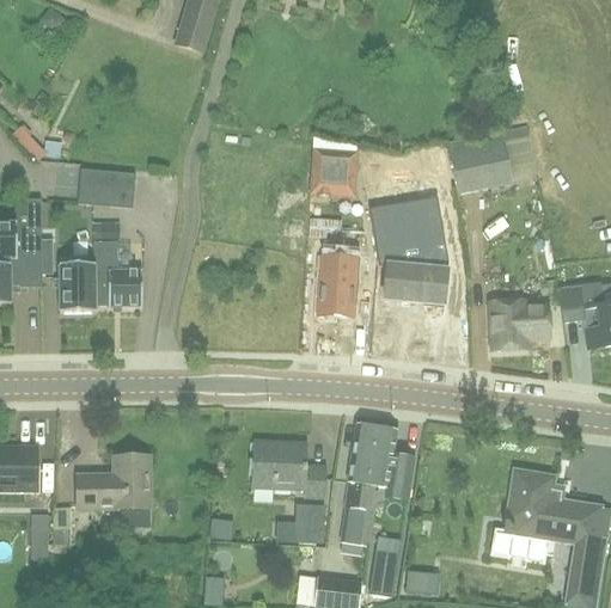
[(203,53),(219,0),(189,0),(176,44),(203,53)]
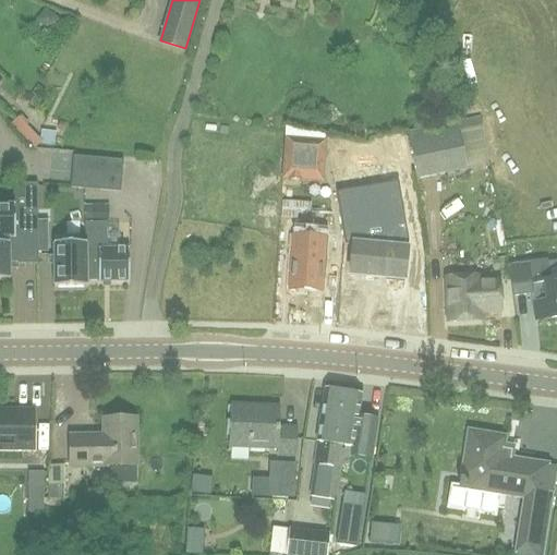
[(459,130),(412,141),(420,177),(446,171),(468,167),(459,130)]
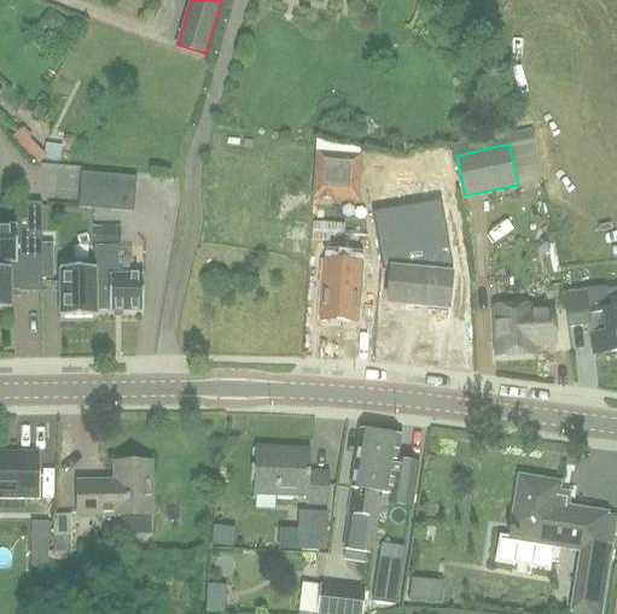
[(353,177),(354,153),(318,150),(314,194),(358,197),(359,177),(353,177)]
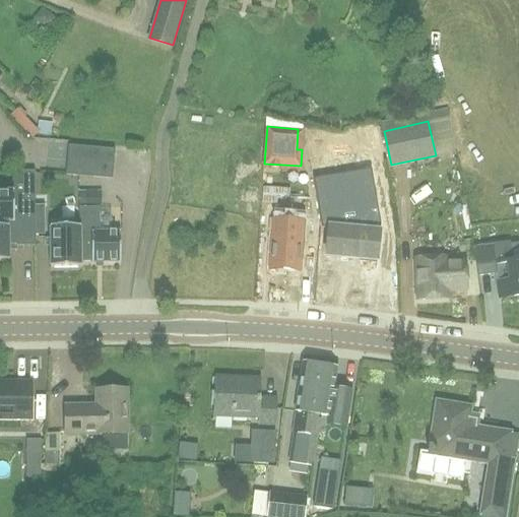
[(80,174),(93,176),(94,160),(115,163),(116,147),(69,143),(67,173),(80,174)]
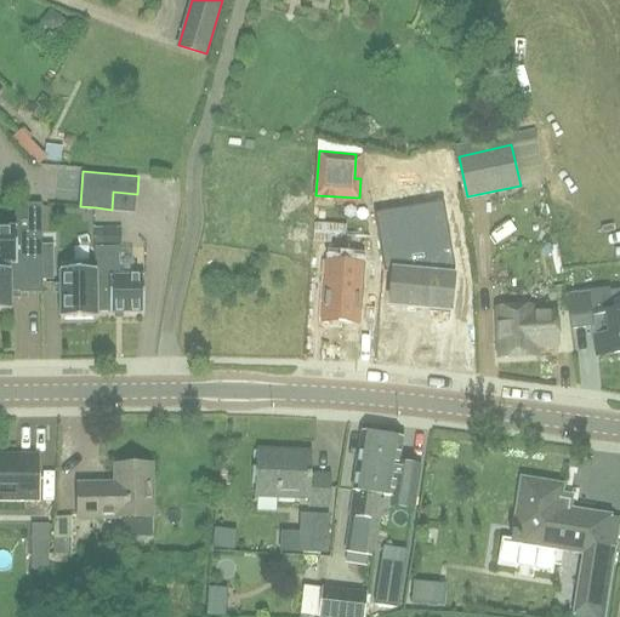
[(444,199),(375,211),(385,269),(393,270),(390,303),(421,306),(451,309),(454,274),(455,263),(444,199)]
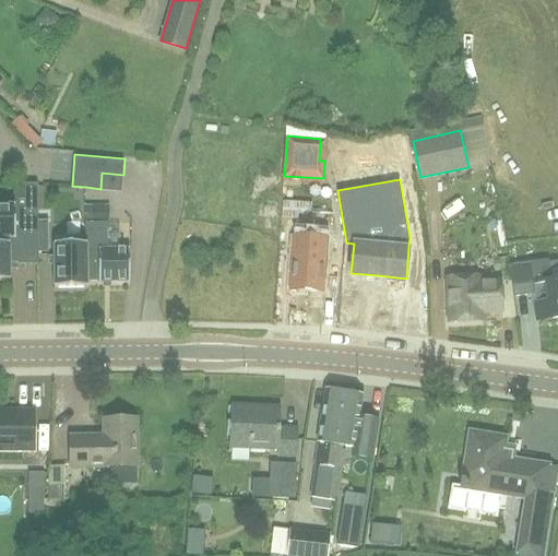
[(0,235),(39,235),(39,233),(39,209),(16,209),(16,203),(0,203),(0,235)]
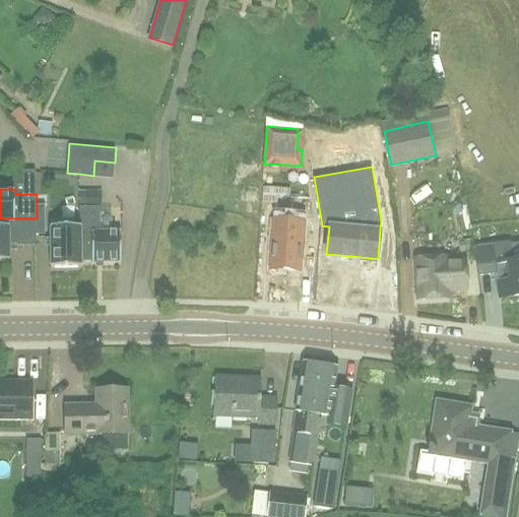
[(80,260),(82,260),(93,260),(122,260),(122,230),(101,230),(101,205),(80,205),(80,224),(80,260)]
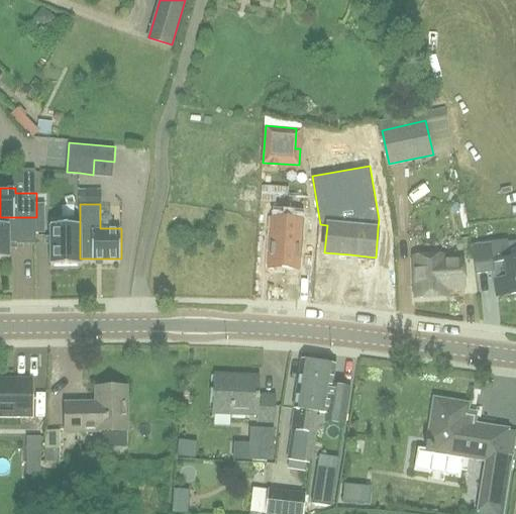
[(0,258),(10,258),(10,241),(17,241),(17,242),(36,242),(36,231),(36,228),(45,228),(45,215),(36,215),(36,217),(0,217),(0,258)]
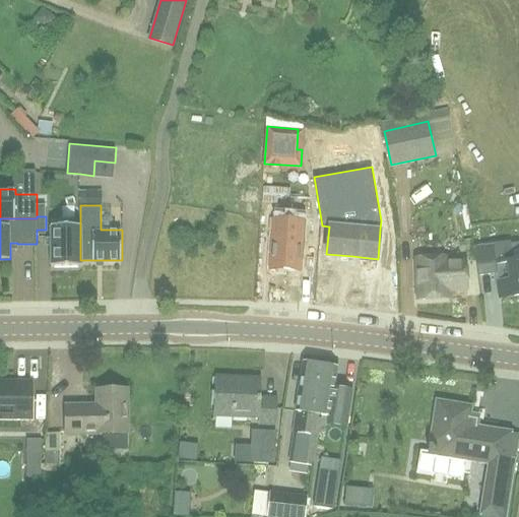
[(273,232),(271,267),(274,267),(286,268),(296,269),(299,269),(300,251),(303,251),(304,234),(304,225),(305,220),(274,218),(273,232)]
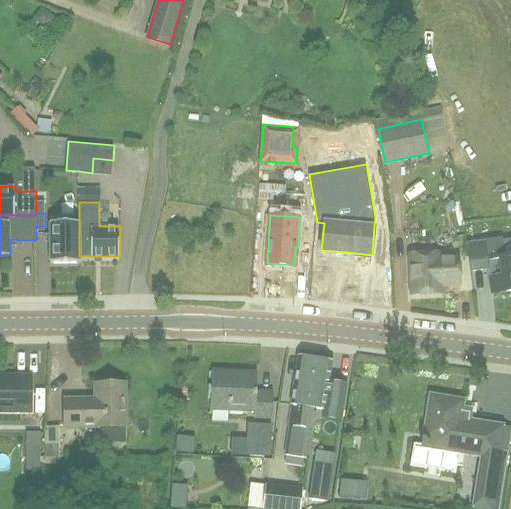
[(81,261),(81,256),(79,256),(79,221),(50,221),(51,229),(51,262),(81,261)]
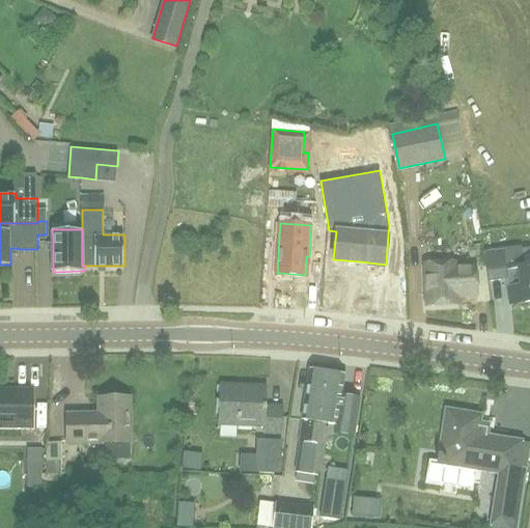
[(503,247),(504,248),(483,250),(486,279),(506,276),(509,302),(529,299),(529,265),(524,267),(522,245),(503,247)]
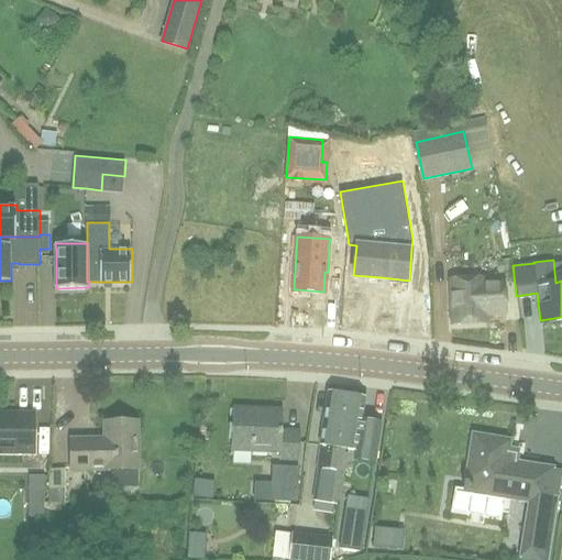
[(506,310),(504,281),(484,282),(484,276),(449,277),(452,324),(486,321),(485,311),(506,310)]
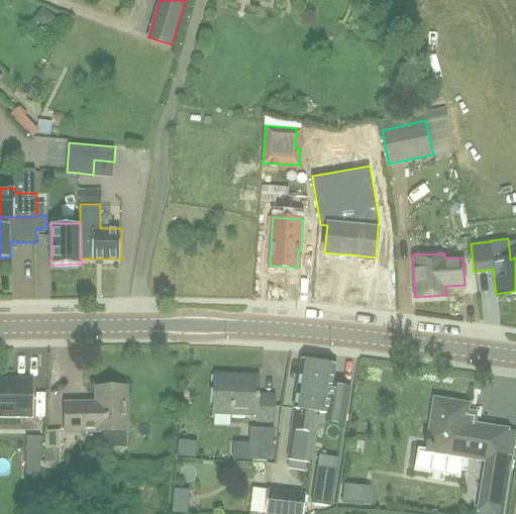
[(292,429),(287,458),(309,461),(314,432),(314,431),(303,430),(305,416),(310,417),(311,409),(312,409),(316,388),(314,388),(318,362),(301,358),(294,407),(295,407),(292,429)]
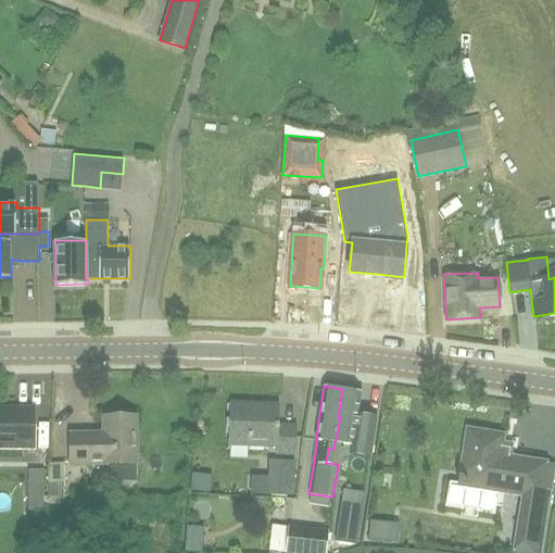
[(328,448),(326,463),(338,464),(341,441),(351,443),(350,453),(370,456),(376,416),(357,413),(361,391),(342,389),(338,417),(340,417),(336,440),(335,440),(333,449),(328,448)]
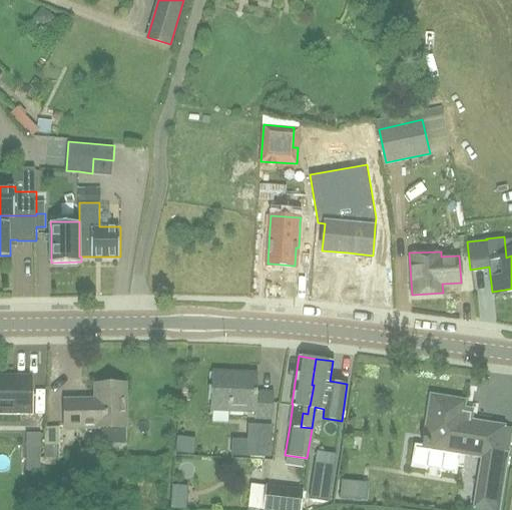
[(273,402),(273,390),(257,391),(257,375),(231,374),(231,371),(213,370),(212,409),(256,410),(256,417),(273,418),(273,402)]
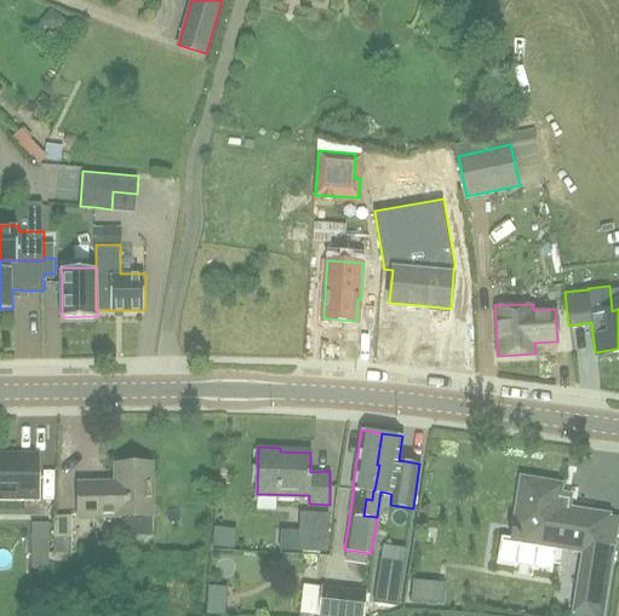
[(0,498),(41,498),(41,450),(17,450),(0,449),(0,498)]
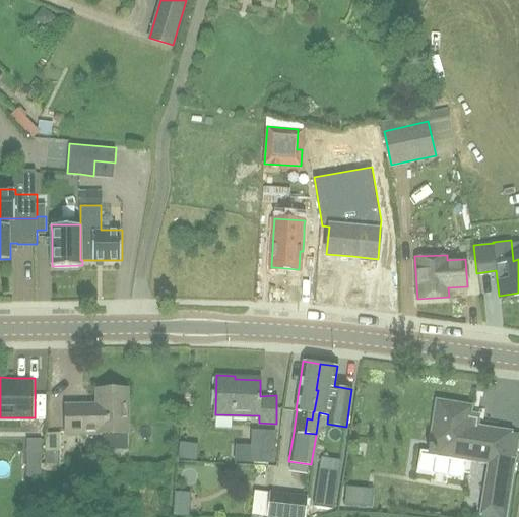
[(99,433),(127,433),(126,388),(98,389),(98,405),(86,405),(66,405),(66,432),(99,432),(99,433)]
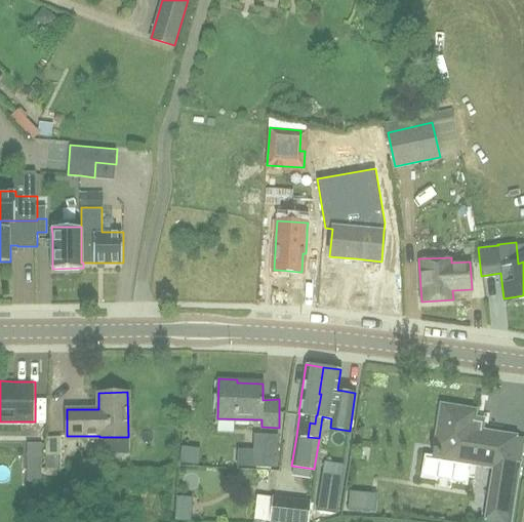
[(433,454),(432,457),(441,459),(441,458),(471,463),(493,467),(484,521),(512,521),(521,462),(523,445),(523,437),(491,431),(482,430),(483,422),(474,420),(476,409),(442,404),(435,449),(434,449),(433,454)]
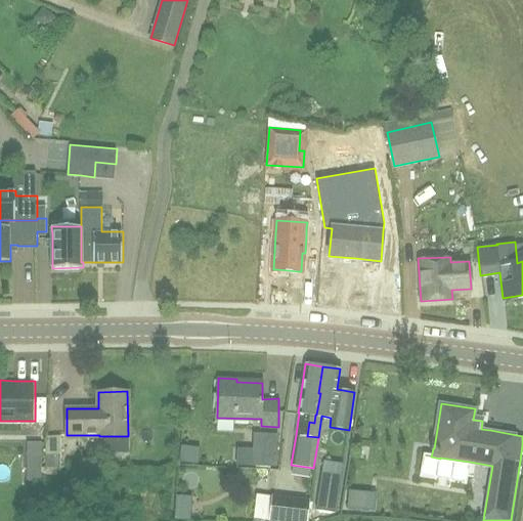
[(254,431),(254,446),(237,446),(236,463),(253,464),(277,465),(278,432),(254,431)]
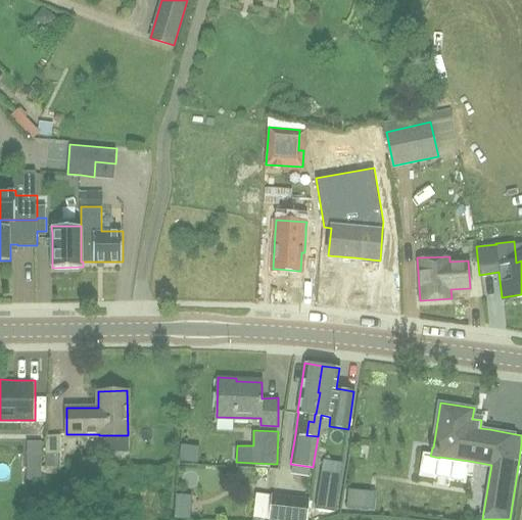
[(61,474),(61,466),(61,434),(46,434),(46,465),(43,465),(43,473),(61,474)]
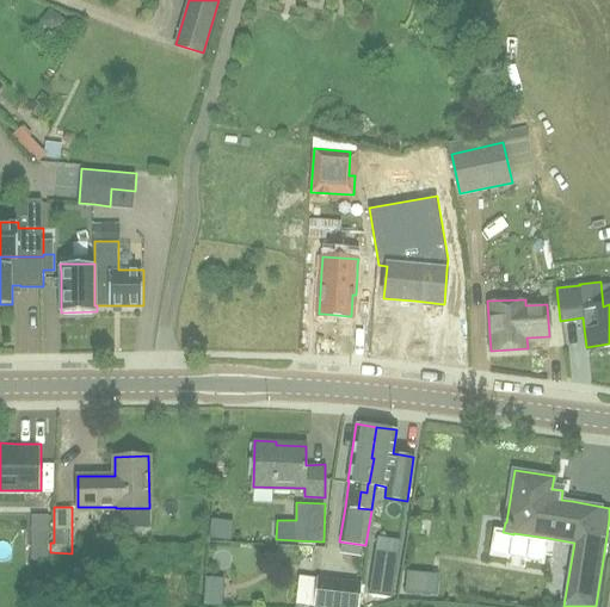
[(398,553),(375,550),(369,590),(392,594),(398,553)]
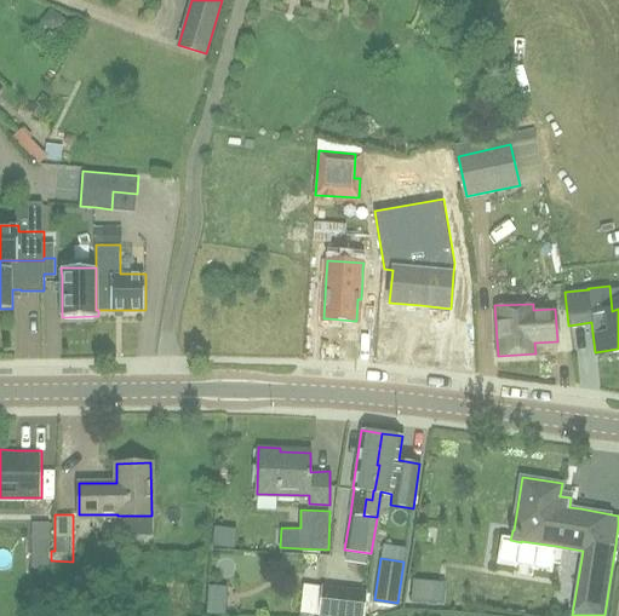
[(302,602),(315,604),(319,575),(304,574),(302,602)]
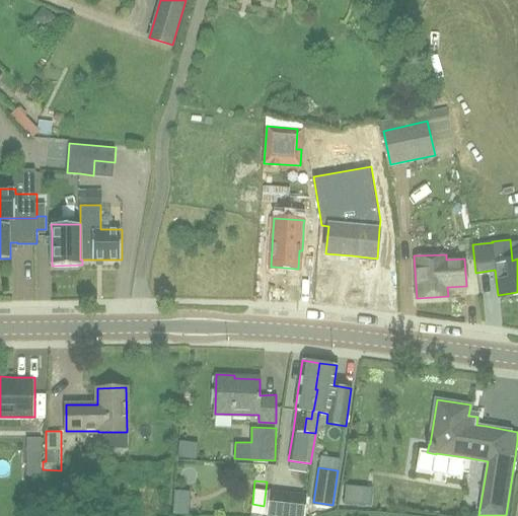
[(367,487),(346,486),(344,503),(365,505),(367,487)]
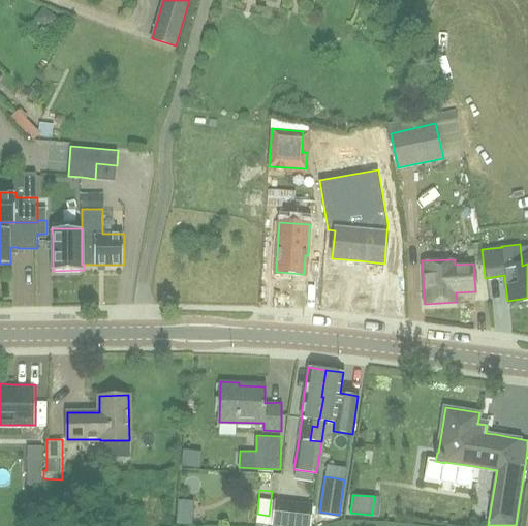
[(273,525),(281,525),(310,525),(313,502),(276,498),(273,525)]
